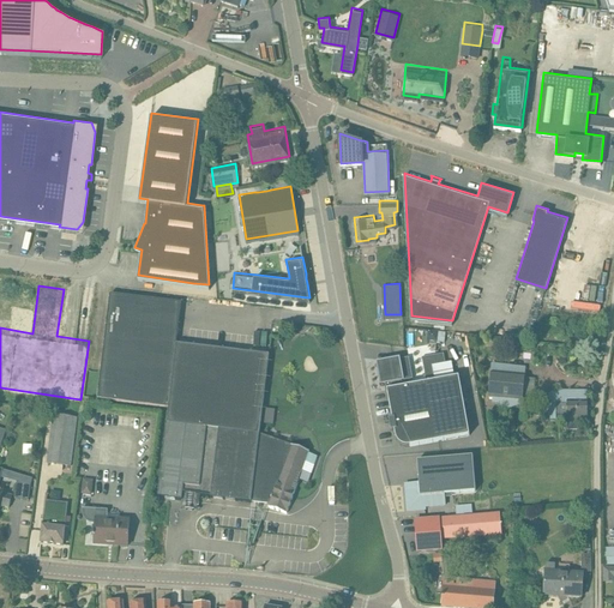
[(269,503),(287,509),(309,446),(259,428),(269,350),(176,338),(181,298),(110,289),(98,395),(169,402),(158,493),(182,495),(182,499),(199,501),(200,491),(211,492),(211,493),(251,498),(269,503)]
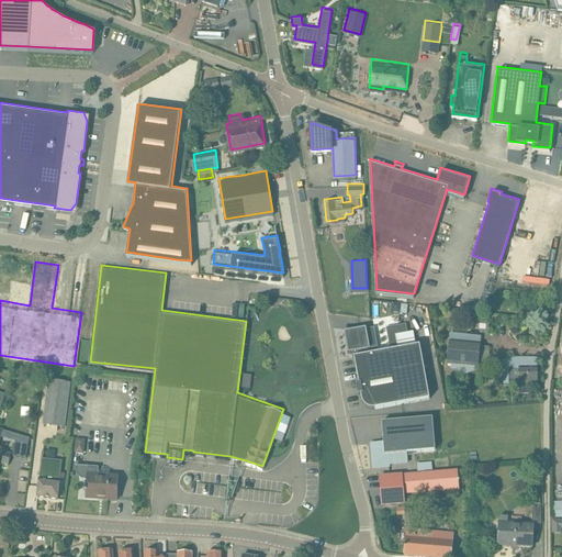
[(350,327),(346,327),(347,332),(349,348),(353,347),(359,380),(357,380),(359,390),(361,390),(362,396),(362,397),(363,398),(363,399),(364,400),(366,401),(366,402),(367,402),(368,403),(369,403),(370,404),(371,404),(372,404),(430,394),(420,340),(416,340),(398,343),(370,348),(369,344),(378,343),(374,323),(366,325),(366,324),(350,327)]
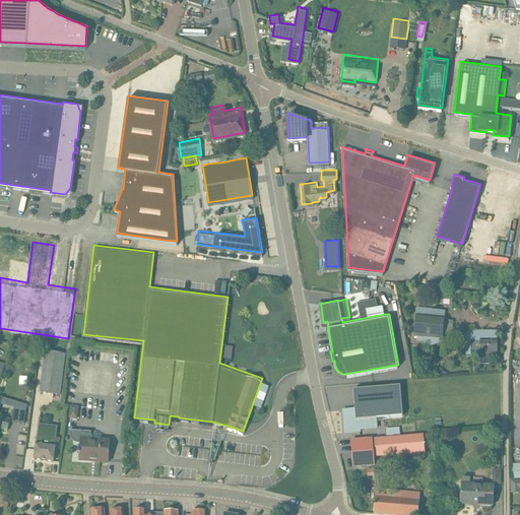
[(366,306),(359,307),(361,318),(368,317),(367,308),(366,306)]
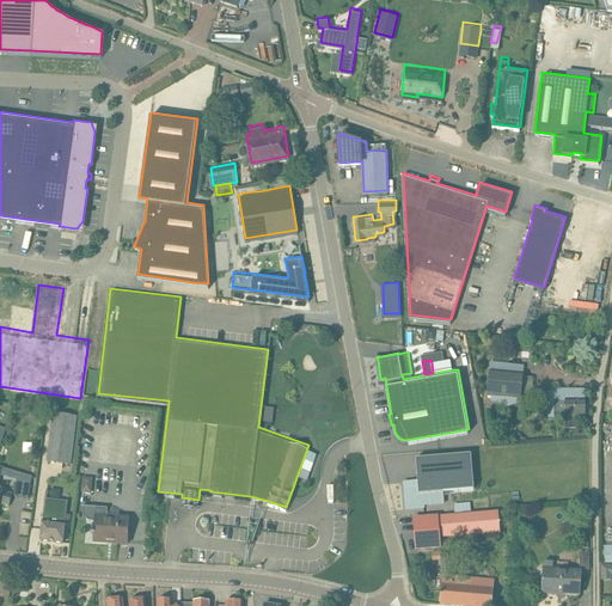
[(522,371),(489,367),(488,391),(503,392),(502,401),(520,402),(522,371)]
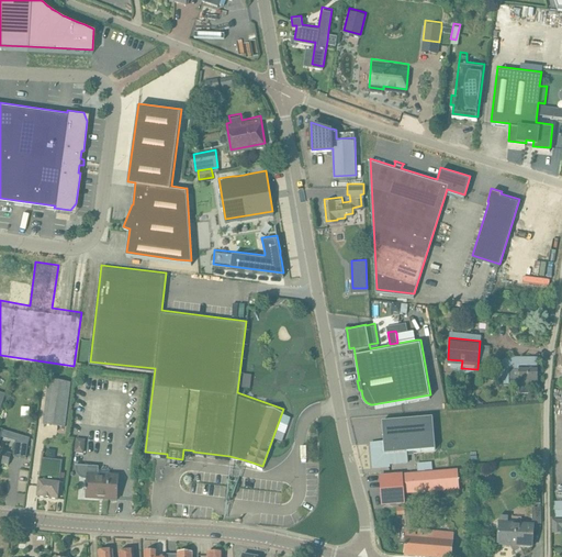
[(512,364),(512,378),(519,378),(519,380),(519,390),(529,390),(530,378),(537,378),(537,364),(526,364),(519,364),(512,364)]
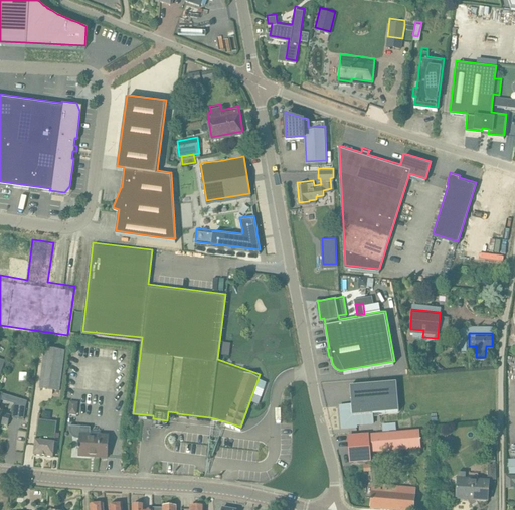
[(65,347),(45,344),(40,384),(59,386),(65,347)]
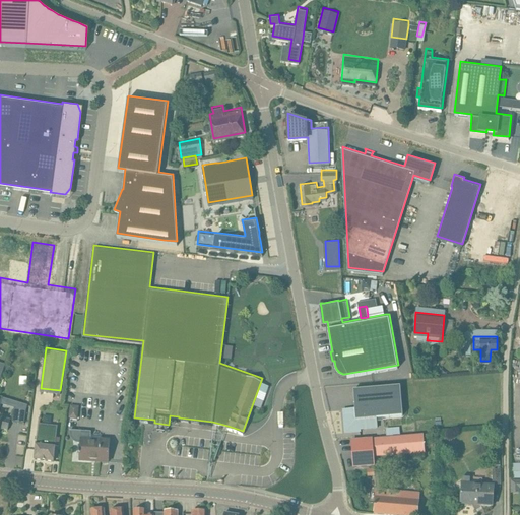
[(400,382),(353,386),(354,405),(343,406),(345,429),(361,428),(361,425),(367,425),(367,415),(403,412),(400,382)]
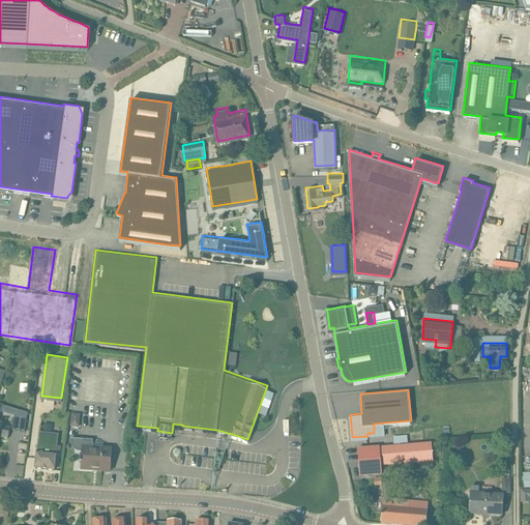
[(0,431),(8,434),(11,424),(3,421),(3,419),(0,418),(0,410),(3,401),(0,400),(0,431)]
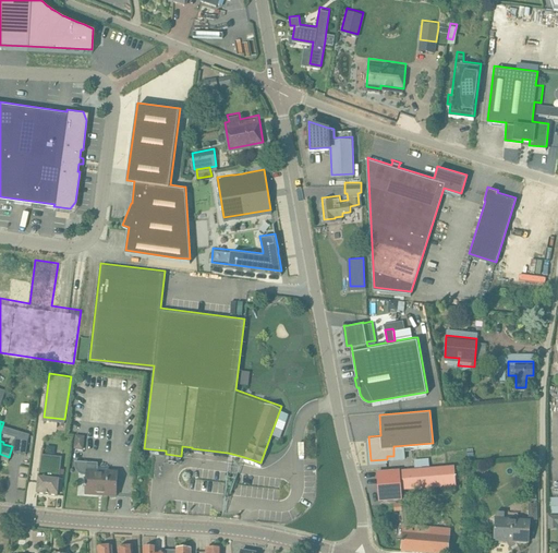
[(83,444),(84,431),(73,431),(73,444),(83,444)]
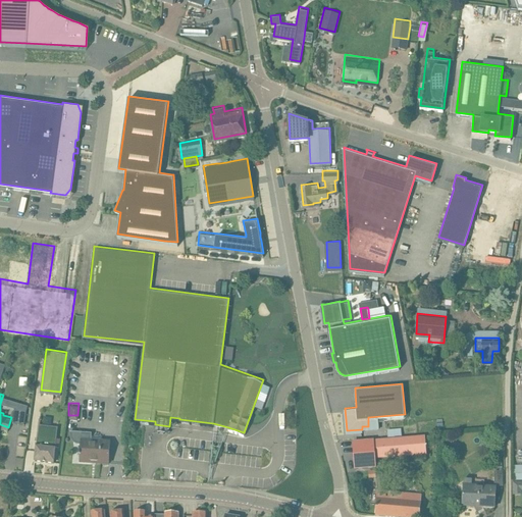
[(15,406),(13,419),(24,421),(27,408),(23,407),(16,406),(15,406)]
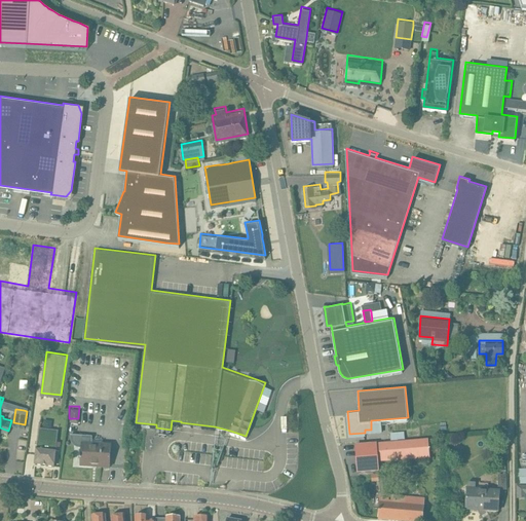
[(59,428),(39,424),(35,460),(54,462),(59,428)]
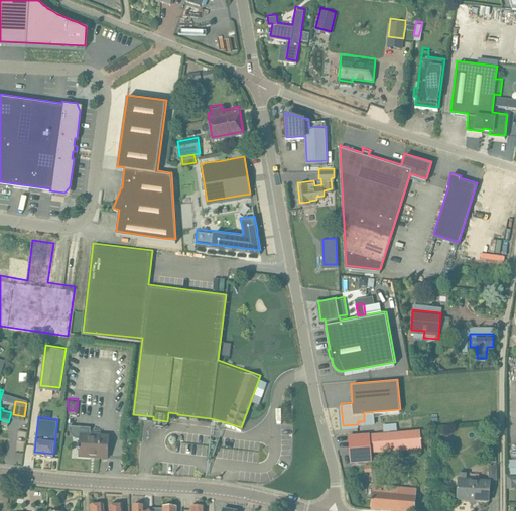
[(80,453),(80,452),(95,453),(95,454),(108,455),(109,433),(100,433),(100,435),(89,434),(89,426),(82,425),(82,424),(70,423),(70,424),(71,424),(71,427),(72,429),(73,431),(74,432),(76,433),(77,433),(81,434),(79,453),(80,453)]
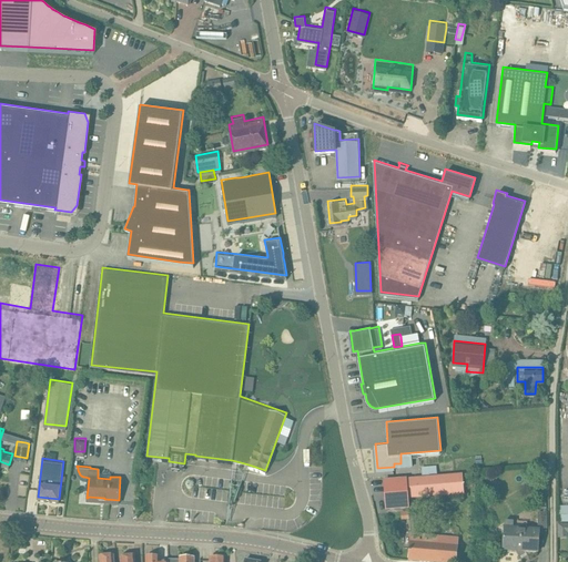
[(462,470),(406,474),(408,493),(464,490),(462,470)]
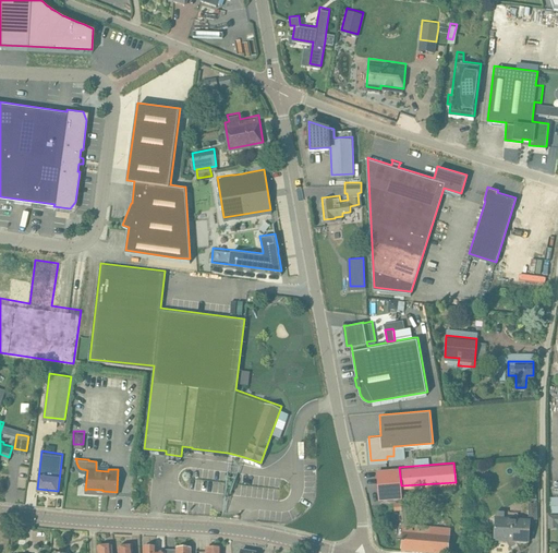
[(399,467),(377,469),(379,497),(401,495),(401,485),(399,467)]
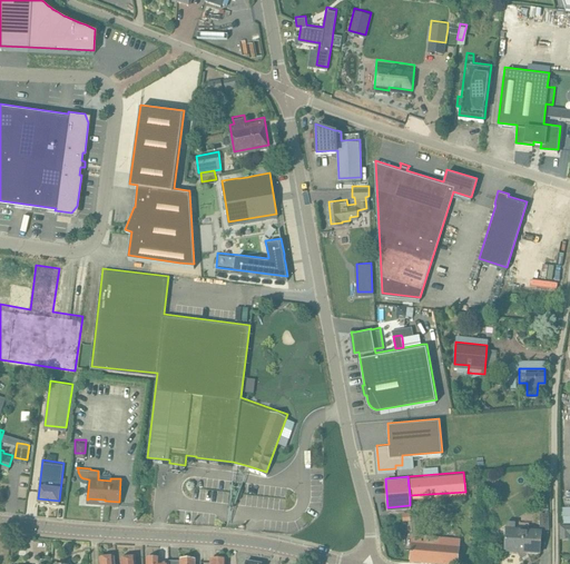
[(569,517),(569,502),(560,503),(560,518),(569,517)]
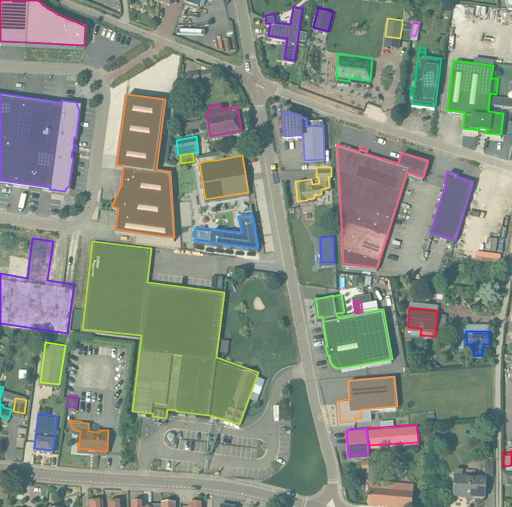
[(486,475),(475,474),(475,468),(462,467),(462,474),(455,474),(454,490),(473,491),(473,493),(485,494),(486,475)]
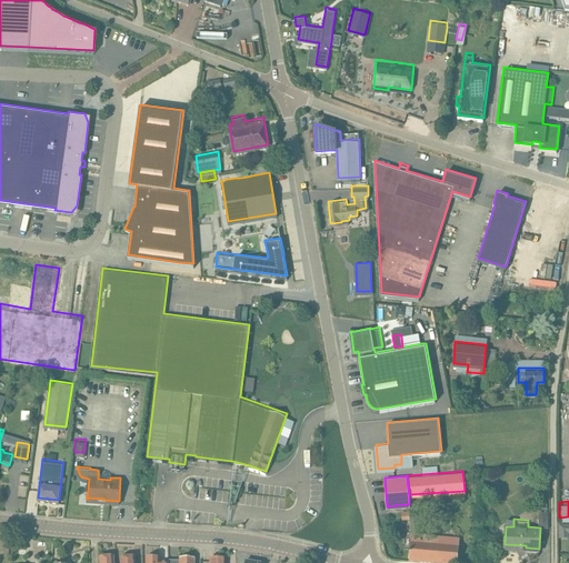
[(433,540),(435,526),(423,525),(423,531),(412,530),(409,556),(458,561),(459,542),(433,540)]
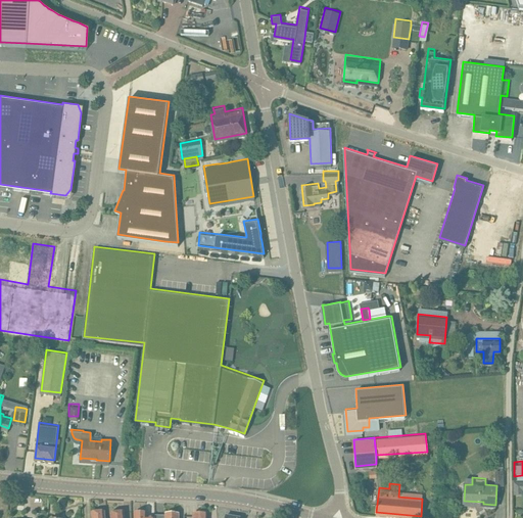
[(105,517),(104,508),(92,509),(92,517),(105,517)]
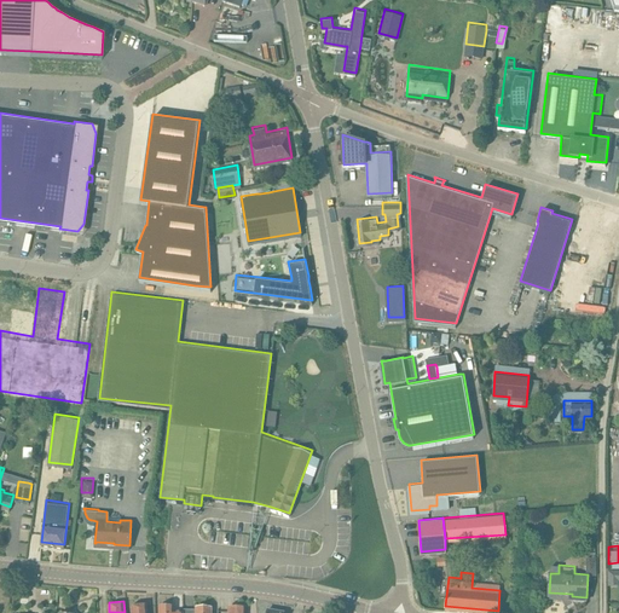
[(148,612),(149,612),(148,601),(131,602),(132,612),(148,612)]
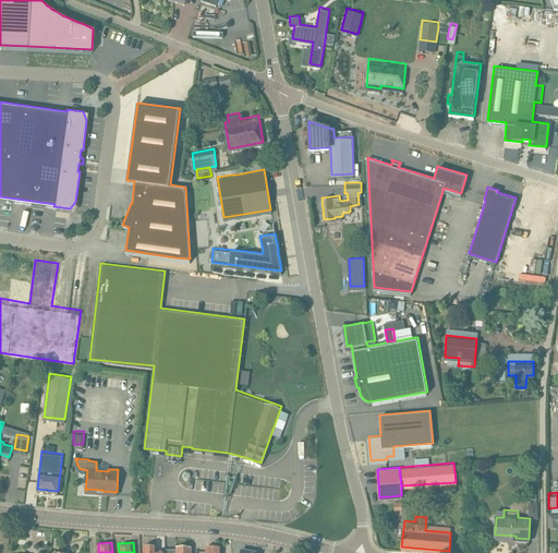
[(157,543),(144,543),(143,552),(166,552),(166,551),(157,551),(157,543)]
